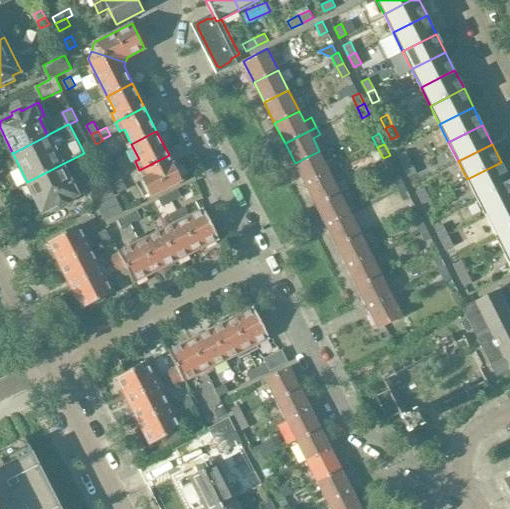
[(411,161),(405,150),(398,154),(404,165),(411,161)]
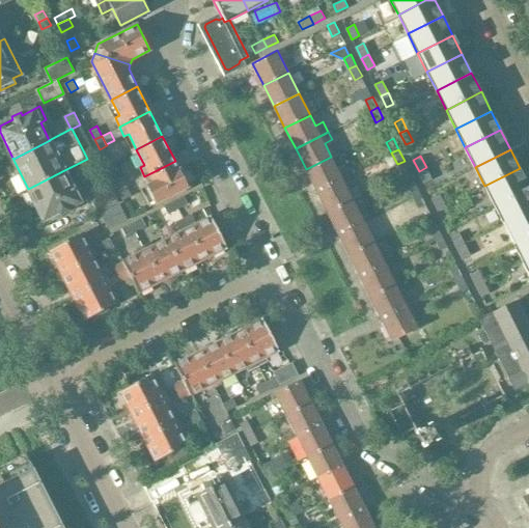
[(331,157),(306,169),(316,191),(350,174),(345,165),(337,168),(331,157)]
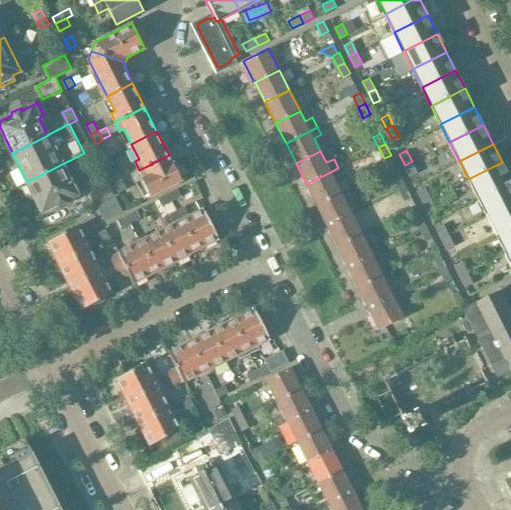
[(169,155),(139,170),(143,177),(136,181),(144,199),(181,180),(169,155)]
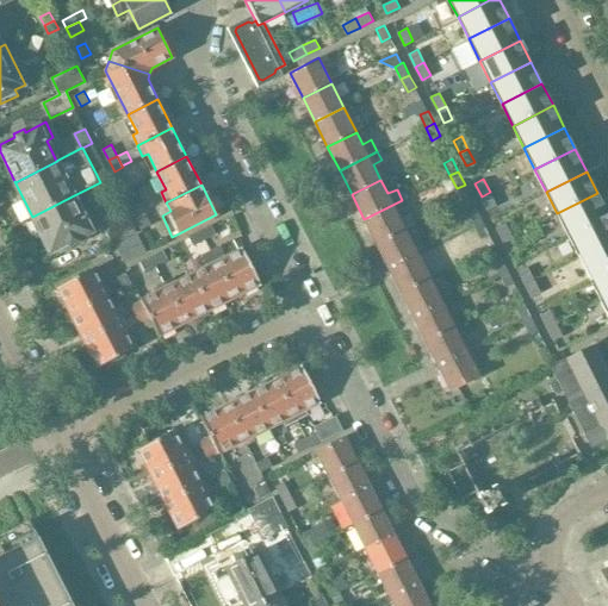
[(496,205),(490,192),(482,197),(488,210),(496,205)]
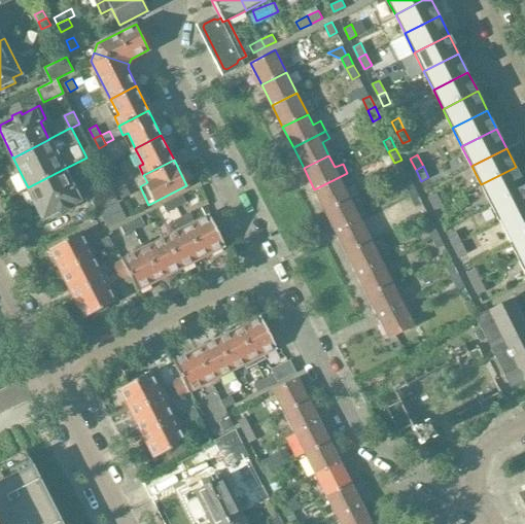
[(524,183),(516,167),(481,184),(490,203),(524,185),(524,183)]
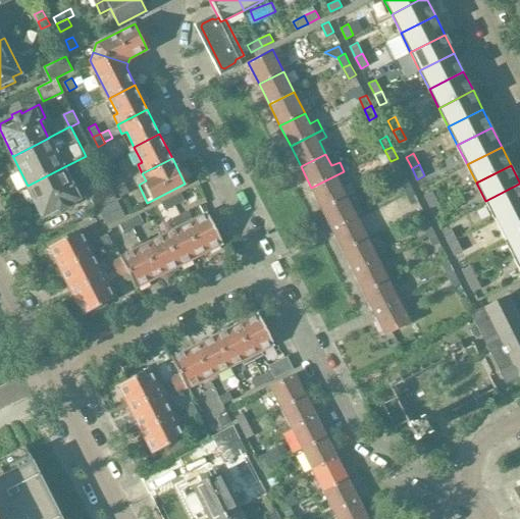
[(28,186),(43,215),(58,208),(59,210),(68,206),(67,204),(85,195),(78,182),(72,185),(63,167),(28,186)]
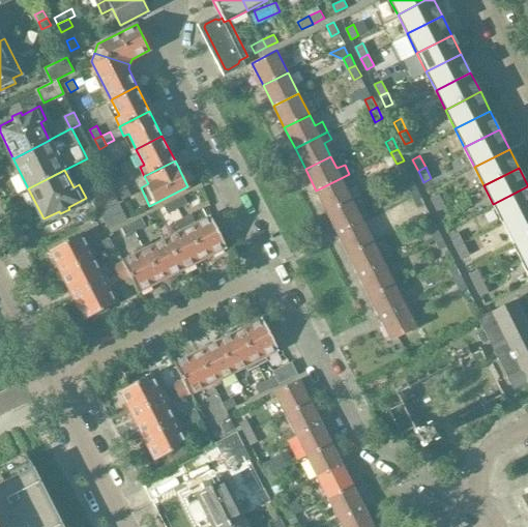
[(349,174),(316,191),(327,211),(352,199),(346,187),(354,183),(349,174)]
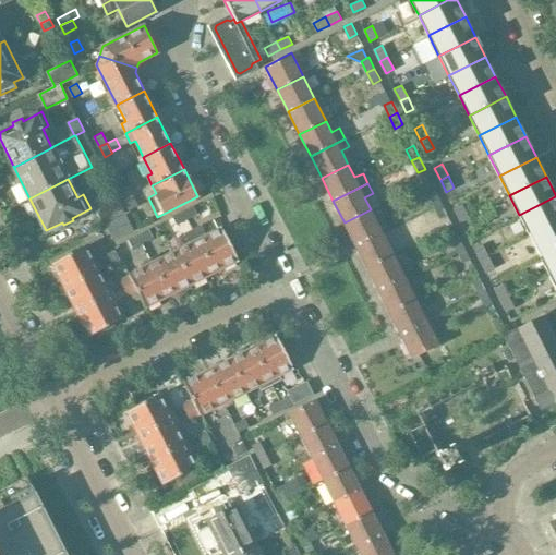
[(128,184),(120,188),(125,198),(133,194),(128,184)]
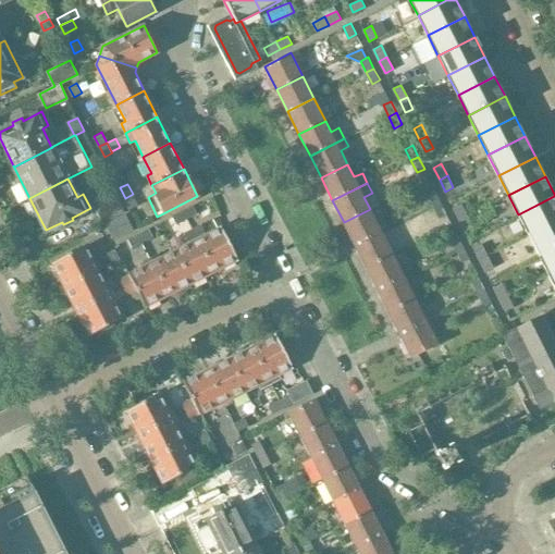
[(427,194),(433,206),(441,201),(435,189),(427,194)]
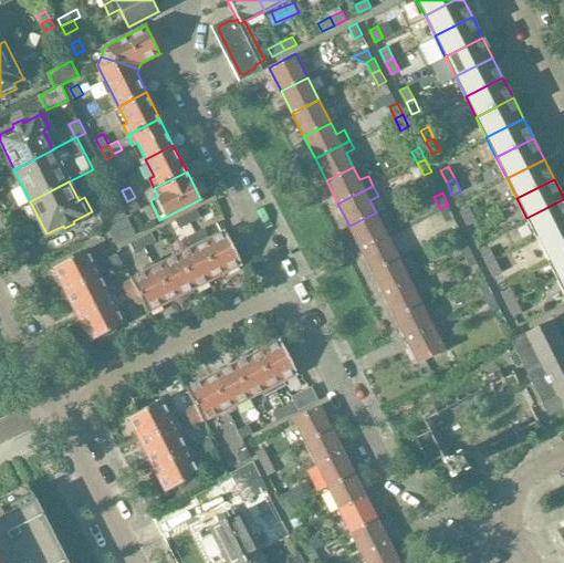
[(135,197),(127,201),(133,212),(141,208),(135,197)]
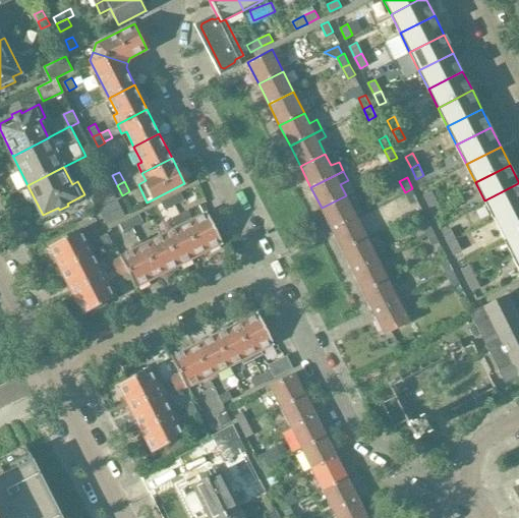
[(97,207),(116,197),(109,183),(90,193),(97,207)]
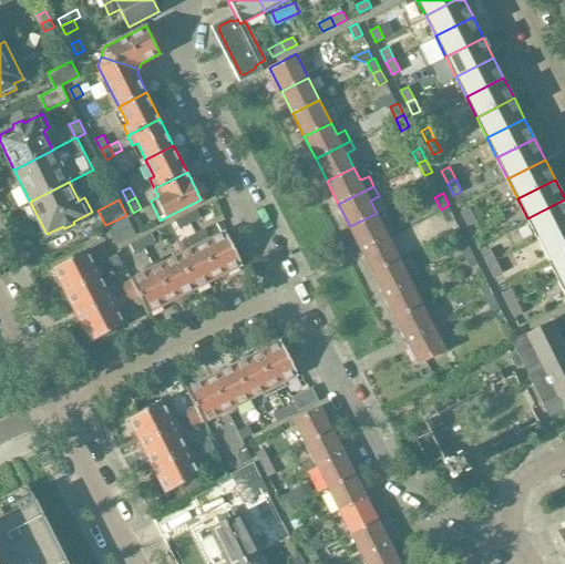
[(564,200),(527,218),(537,239),(564,225),(564,200)]
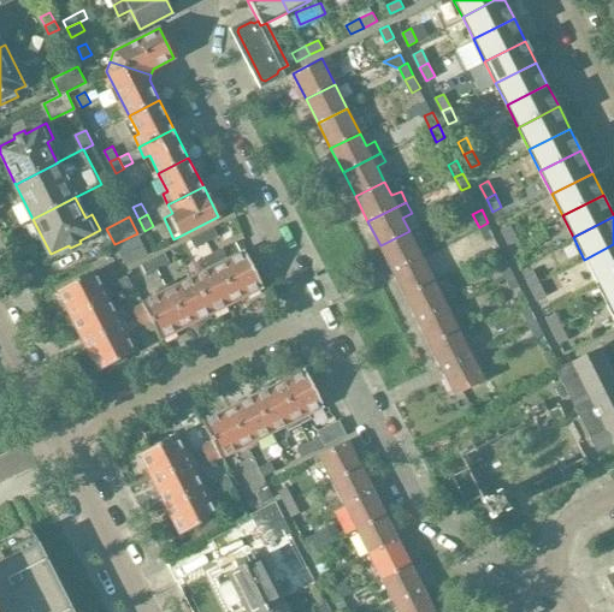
[(488,223),(479,227),(485,239),(495,236),(488,223)]
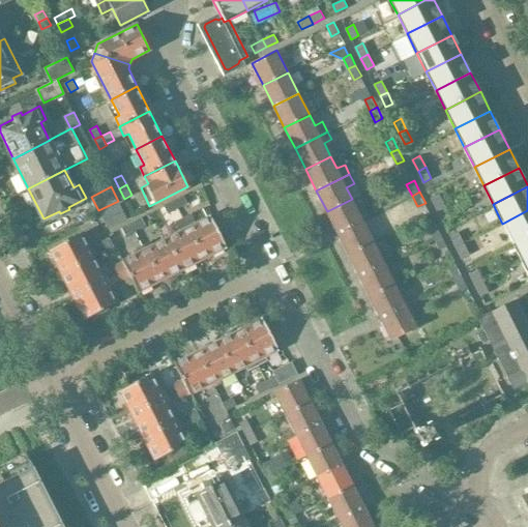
[(444,205),(439,194),(431,197),(437,208),(444,205)]
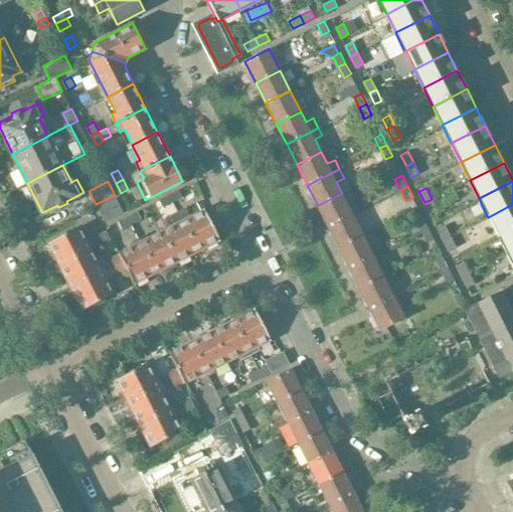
[(179,189),(169,194),(173,201),(182,197),(179,189)]
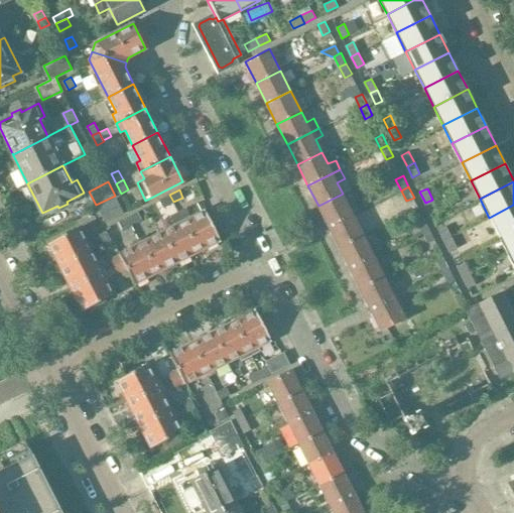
[(343,194),(318,206),(329,226),(353,214),(353,215),(360,211),(354,200),(347,203),(343,194)]
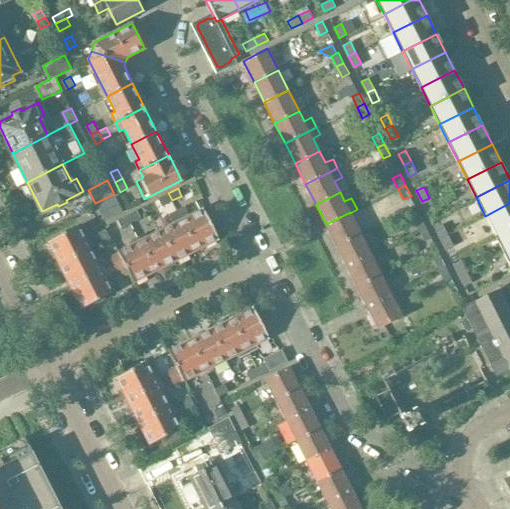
[(168,193),(158,198),(162,206),(172,200),(168,193)]
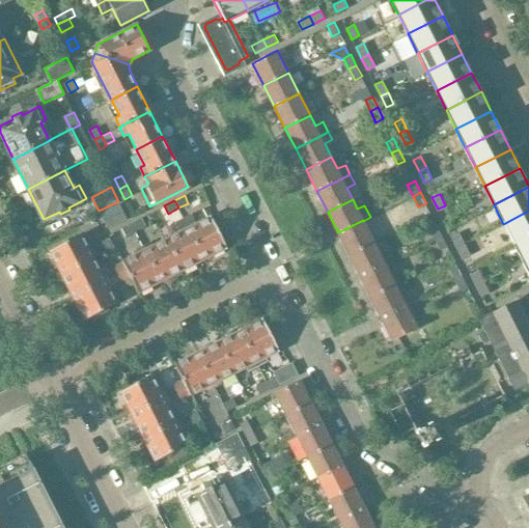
[(127,218),(119,203),(101,213),(108,227),(127,218)]
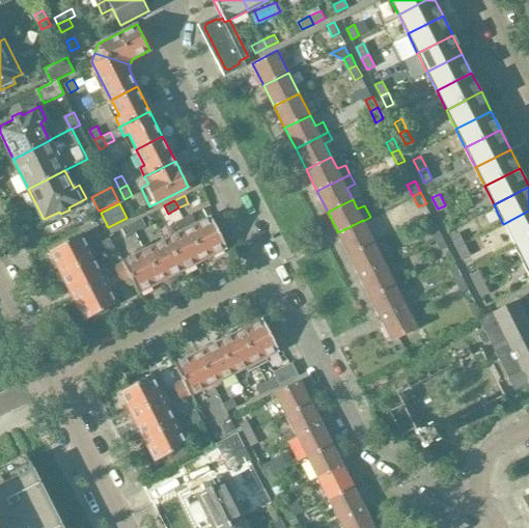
[(451,217),(445,205),(438,209),(444,221),(451,217)]
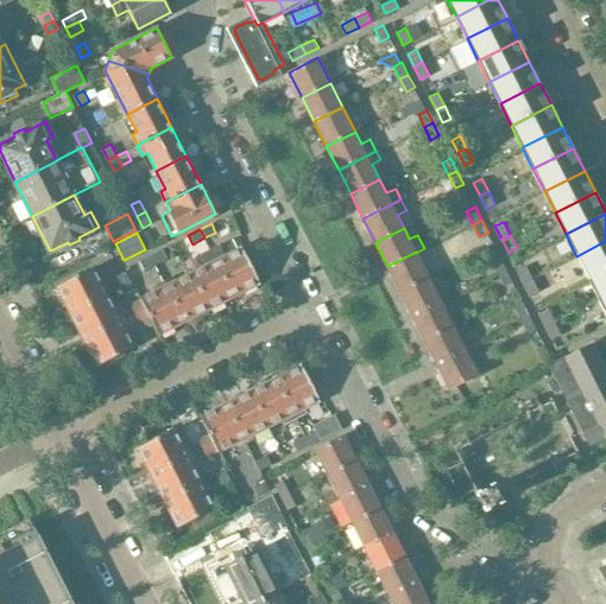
[(605,241),(576,256),(588,278),(605,268),(605,241)]
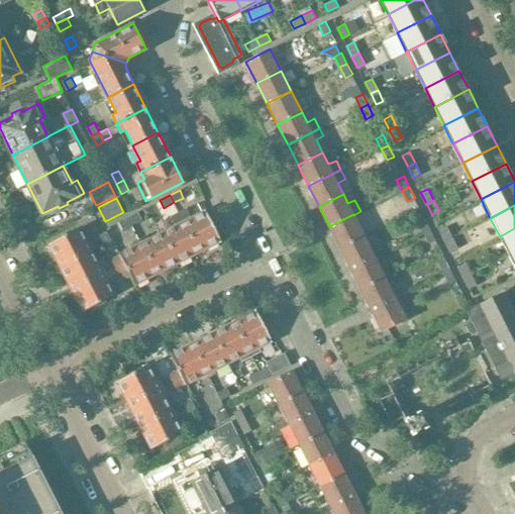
[(186,208),(179,212),(199,251),(221,240),(205,210),(191,217),(186,208)]
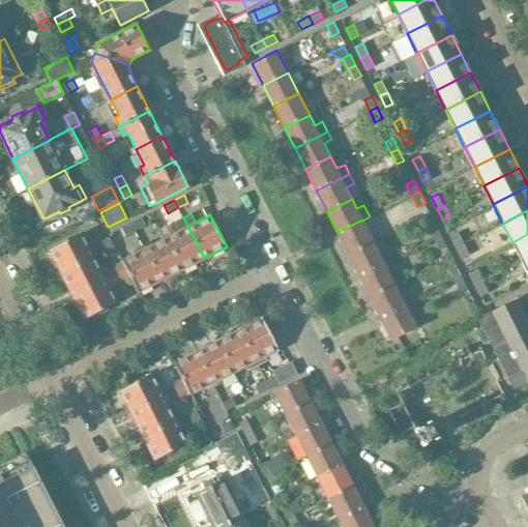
[(142,216),(132,222),(136,230),(146,225),(142,216)]
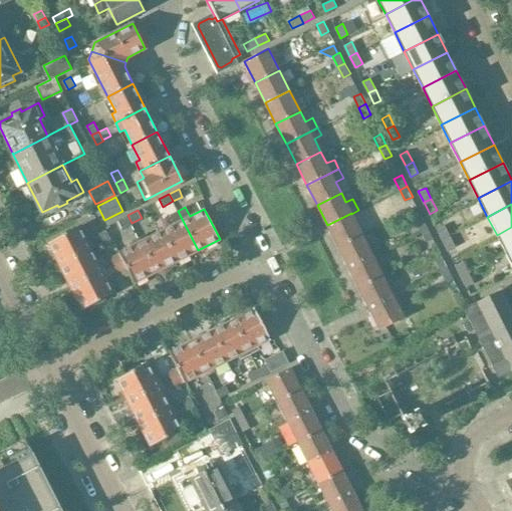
[(198,250),(178,211),(171,214),(175,223),(162,230),(177,261),(198,250)]
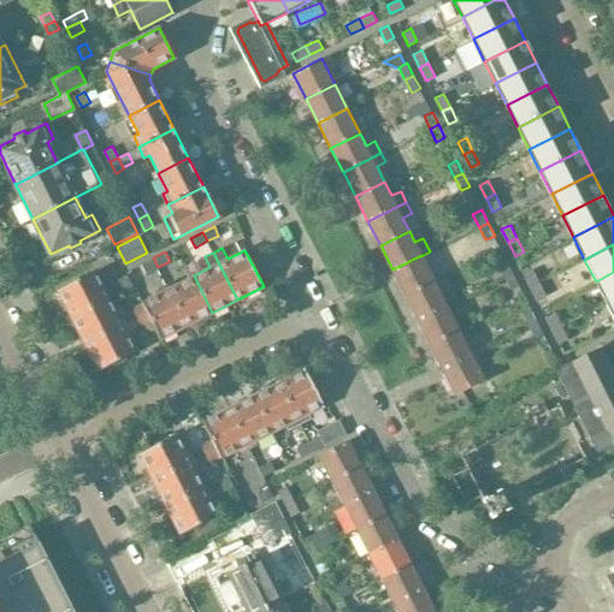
[(421,255),(393,269),(405,295),(434,280),(421,256),(421,255)]
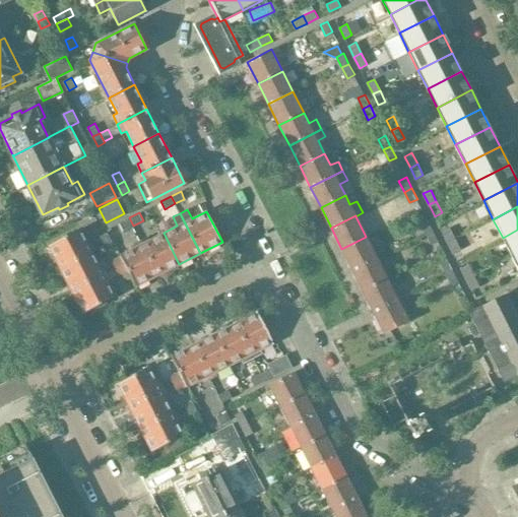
[(129,217),(119,222),(123,230),(133,225),(129,217)]
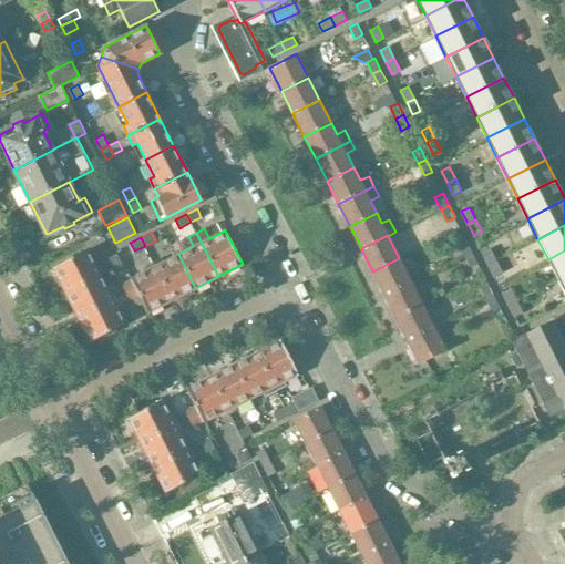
[(458,243),(463,254),(472,249),(465,238),(458,243)]
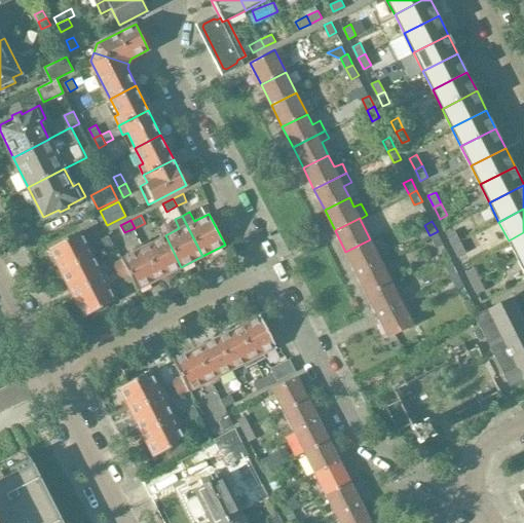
[(460,240),(454,229),(447,233),(452,245),(460,240)]
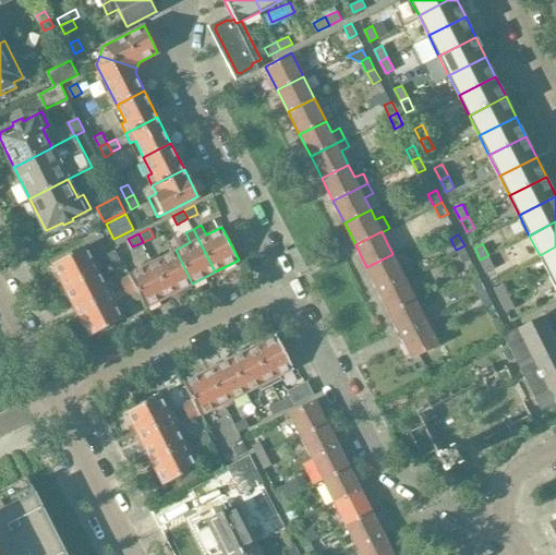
[(52,262),(64,287),(99,269),(86,244),(52,262)]
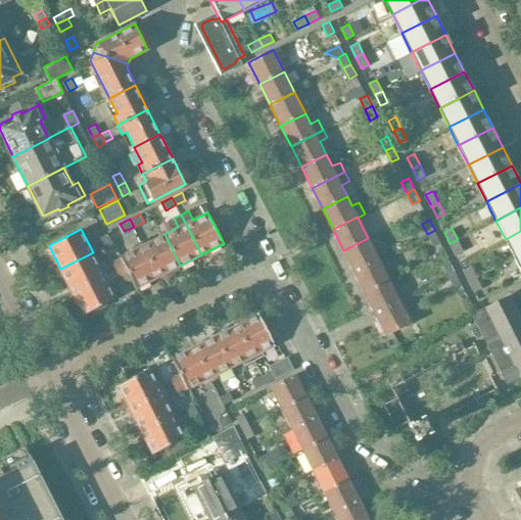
[(435,230),(427,234),(433,245),(440,241),(435,230)]
